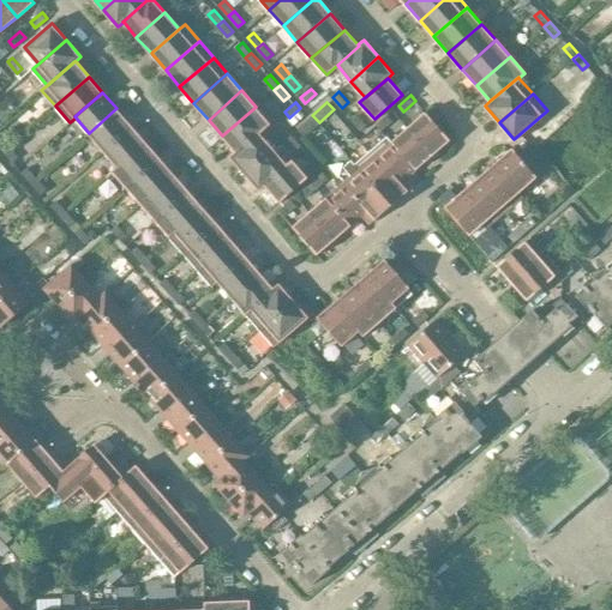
[(256,107),(222,136),(237,151),(259,132),(259,133),(270,124),(256,107)]
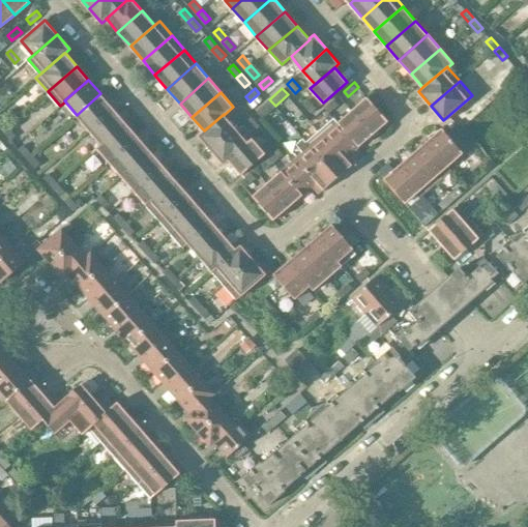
[(100,93),(77,115),(89,128),(113,108),(100,93)]
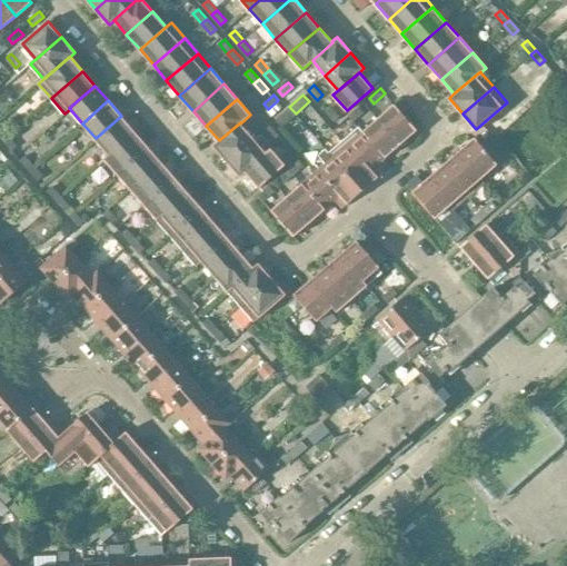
[(394,103),(378,117),(400,144),(417,129),(394,103)]
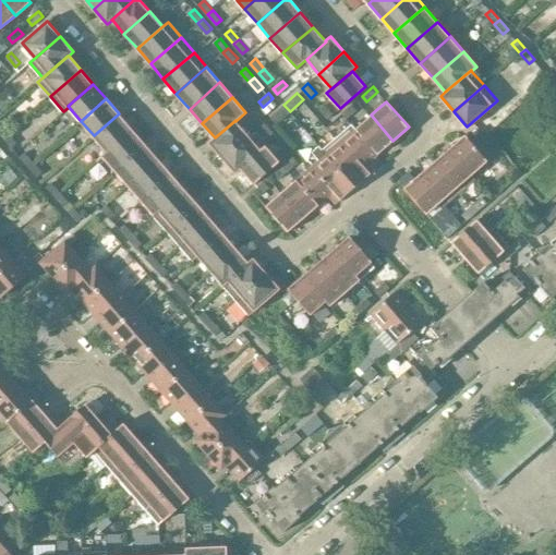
[(325,104),(319,108),(328,118),(334,113),(325,104)]
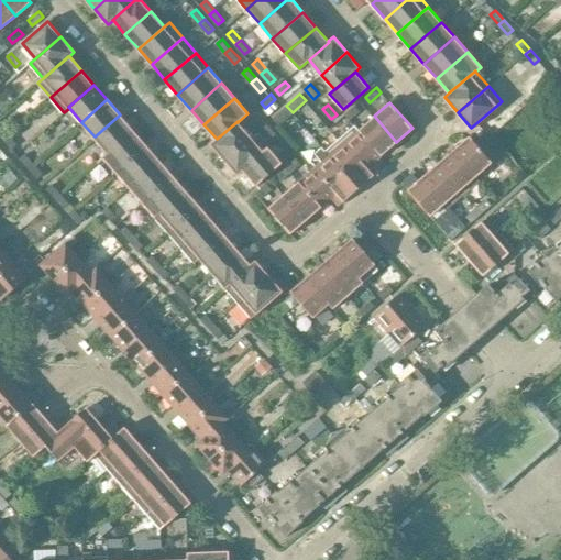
[(361,110),(355,105),(345,113),(350,119),(361,110)]
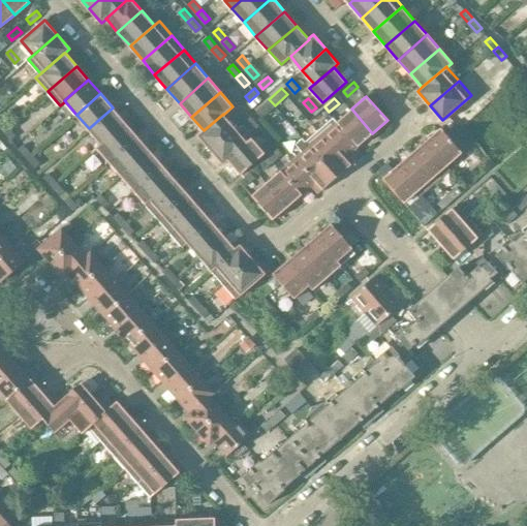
[(262,117),(275,105),(269,99),(257,111),(262,117)]
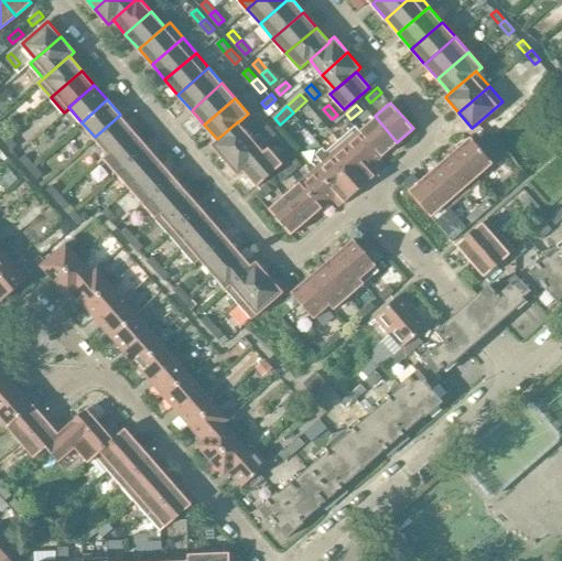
[(120,115),(95,137),(107,151),(133,129),(120,115)]
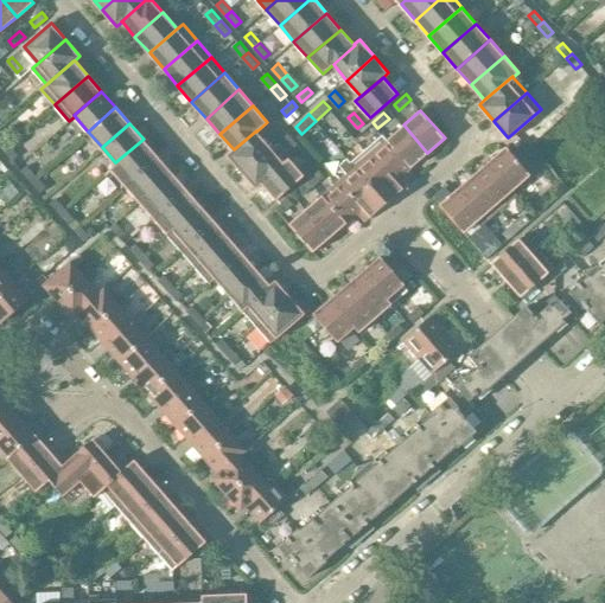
[(403,124),(388,139),(412,167),(427,153),(403,124)]
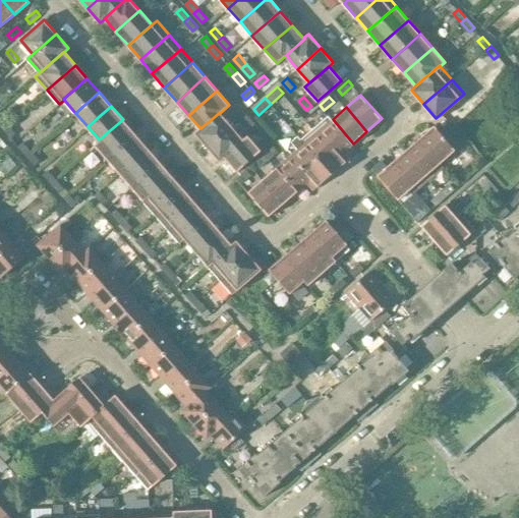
[(220,112),(200,128),(195,132),(208,147),(231,126),(220,113),(220,112)]
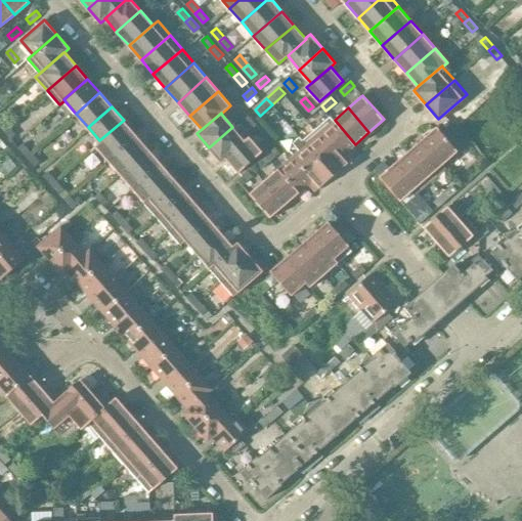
[(258,124),(249,114),(244,119),(253,128),(258,124)]
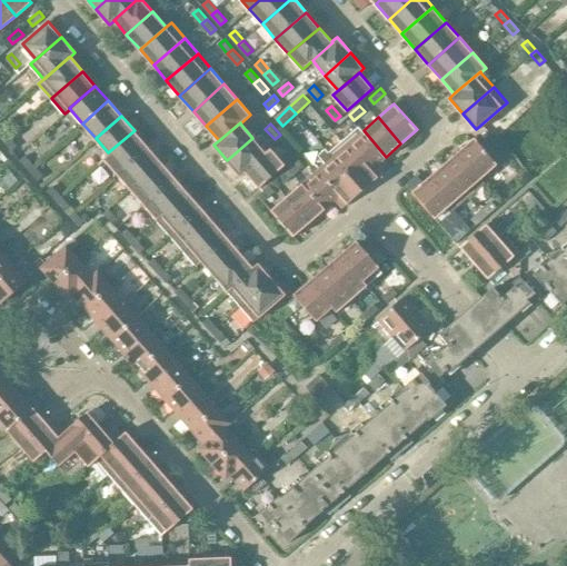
[(359,126),(345,138),(377,176),(381,174),(375,166),(386,157),(364,130),(359,126)]
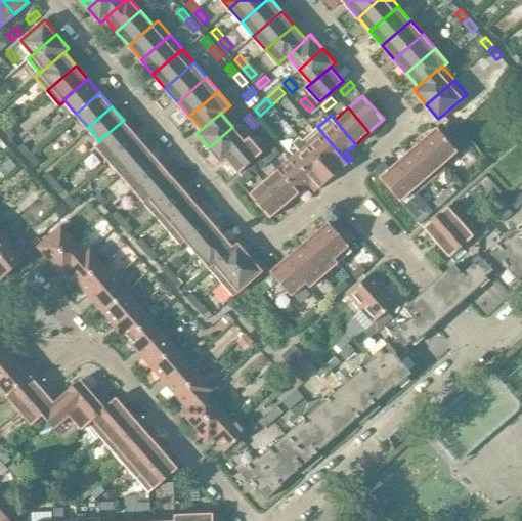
[(124,120),(99,140),(100,142),(96,146),(109,160),(136,135),(124,120)]
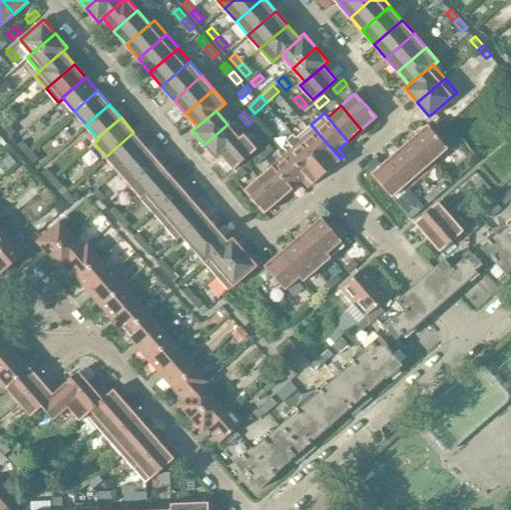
[(16,130),(8,121),(3,125),(11,134),(16,130)]
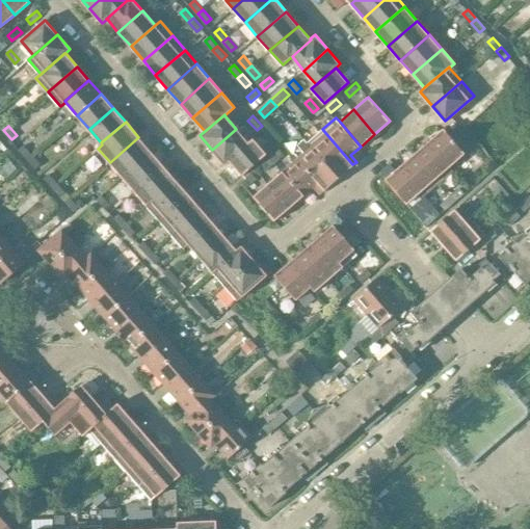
[(464,133),(459,128),(450,136),(454,141),(464,133)]
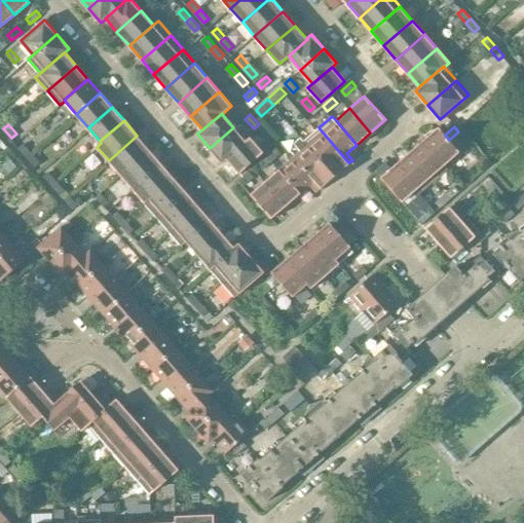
[(233,127),(210,148),(222,162),(227,158),(226,158),(246,141),(233,127)]
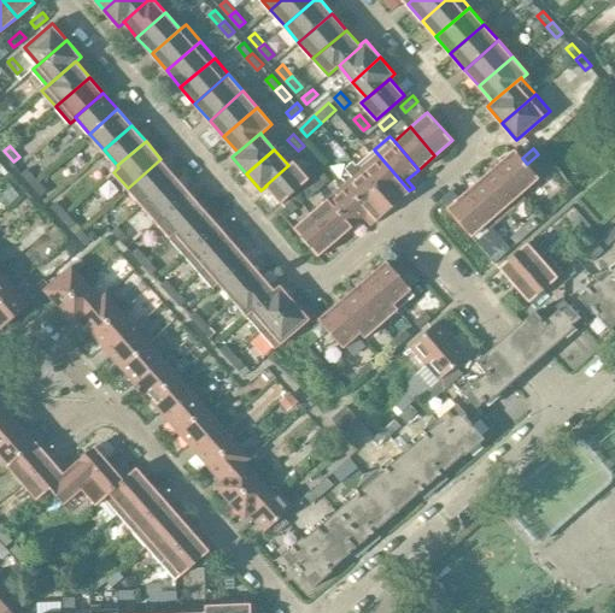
[(409,190),(374,149),(357,164),(392,205),(409,190)]
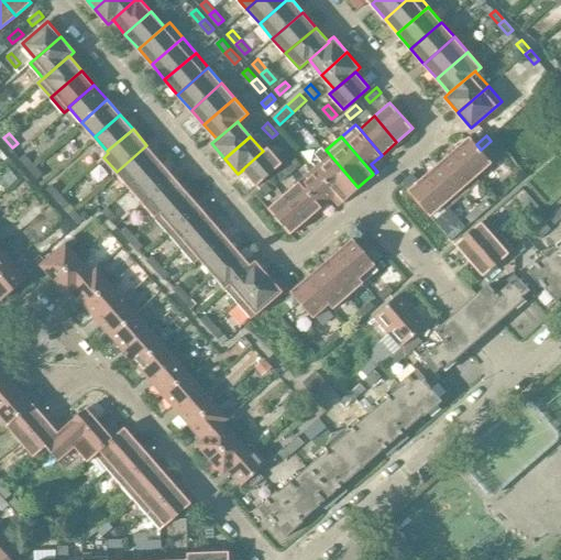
[(481,150),(476,144),(470,136),(454,150),(476,175),(492,162),(491,162),(482,151),(481,150)]
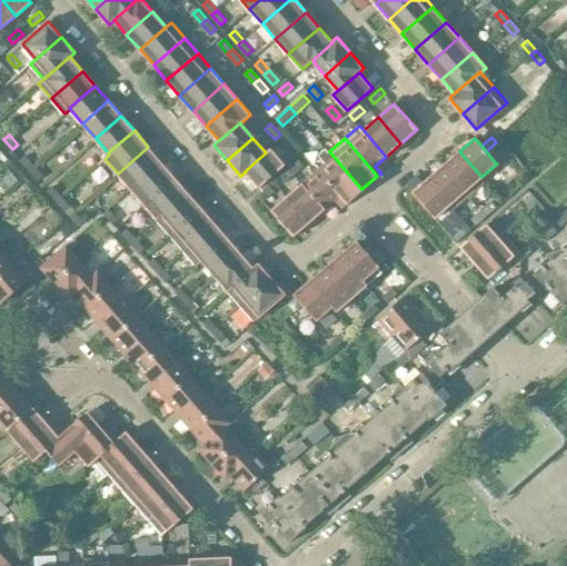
[(148,147),(118,174),(130,189),(161,162),(148,147)]
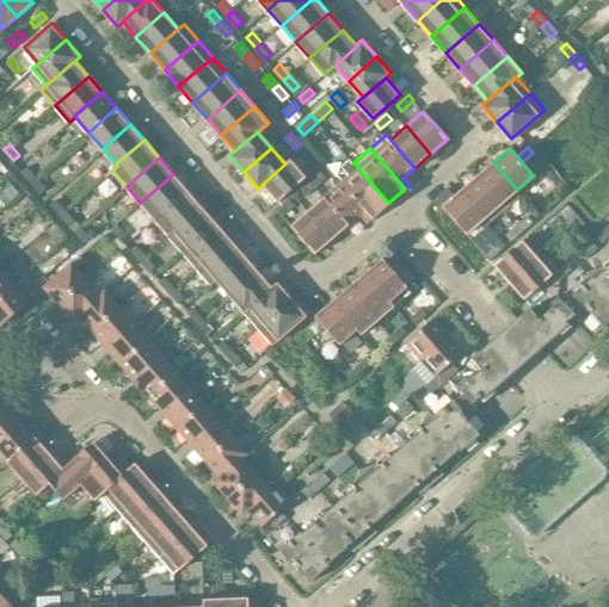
[(291,159),(285,163),(263,184),(264,184),(278,199),(306,175),(291,159)]
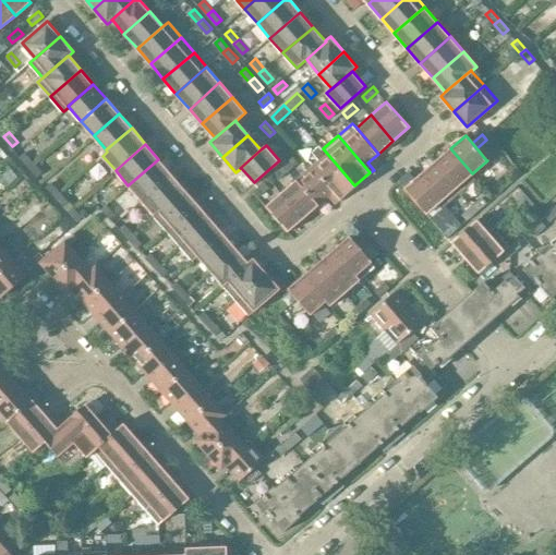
[(282,159),(291,151),(287,145),(277,153),(282,159)]
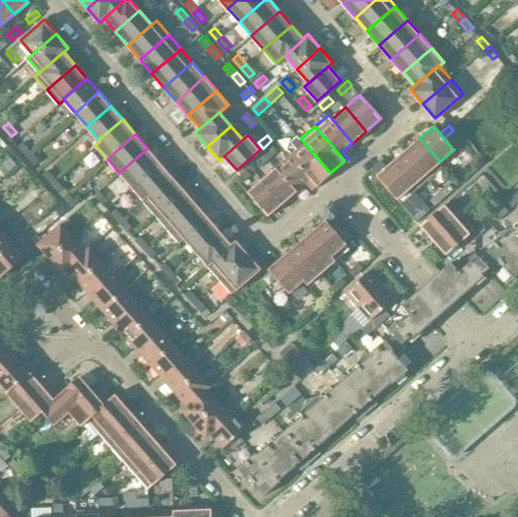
[(330,173),(301,138),(298,135),(290,140),(298,148),(290,155),(316,186),(330,173)]
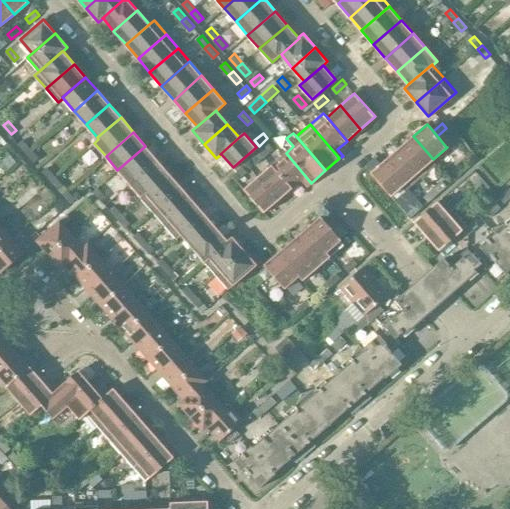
[(443,133),(438,137),(446,147),(451,142),(443,133)]
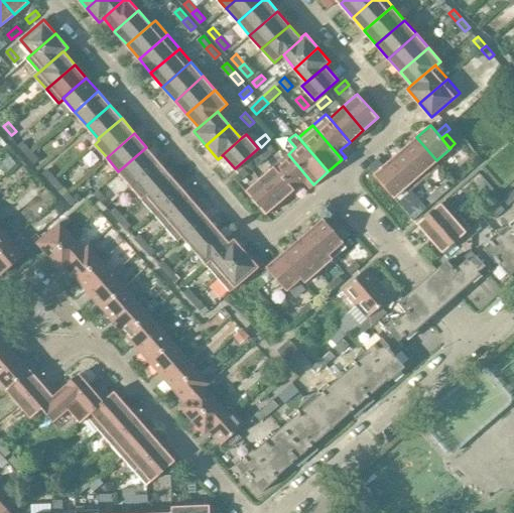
[(416,137),(402,149),(426,176),(440,164),(436,160),(416,137)]
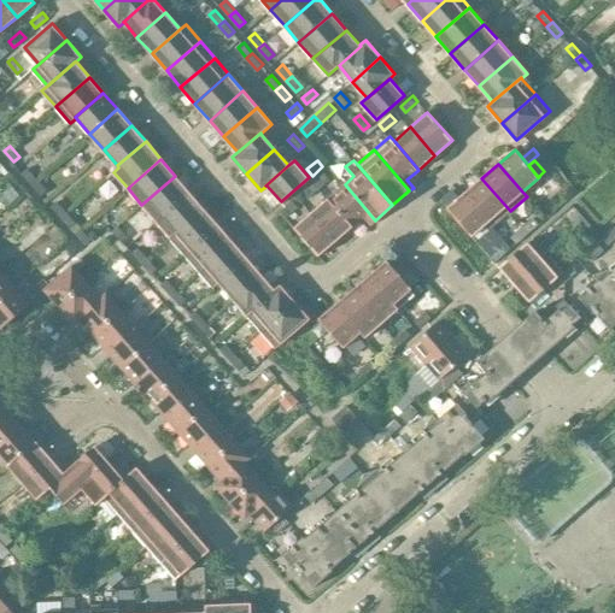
[(39,178),(29,168),(23,172),(33,183),(39,178)]
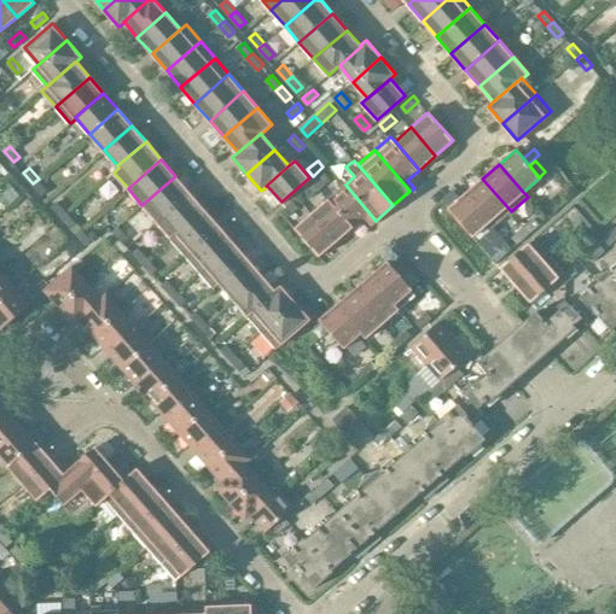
[(326,173),(315,182),(320,188),(331,179),(326,173)]
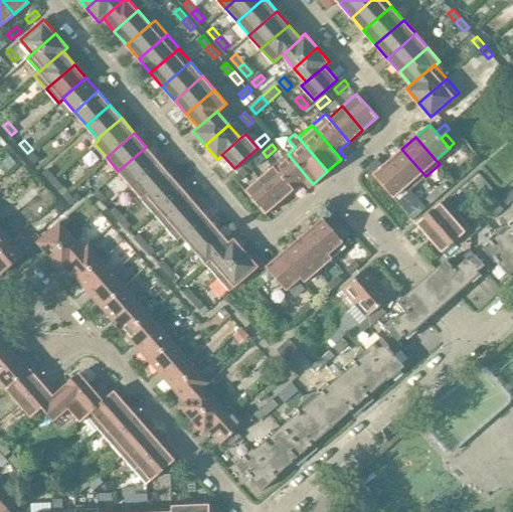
[(146,147),(118,171),(130,185),(158,160),(146,147)]
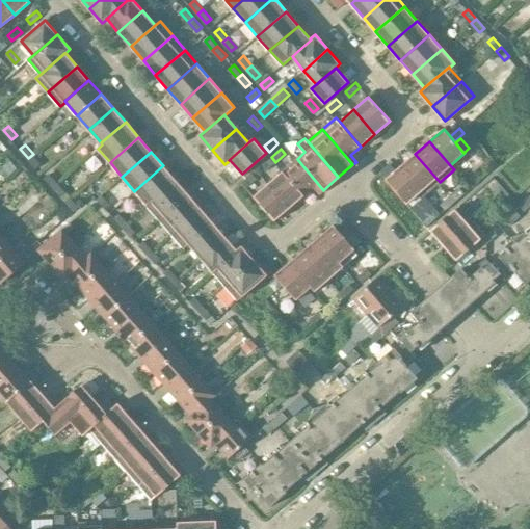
[(33,154),(28,158),(36,167),(42,163),(33,154)]
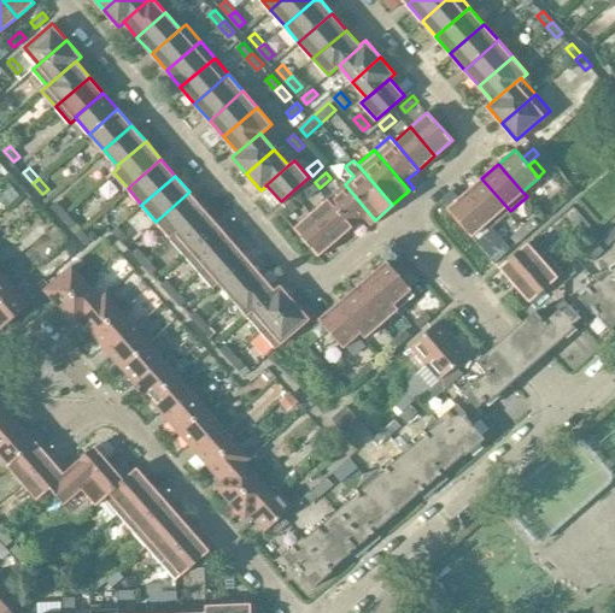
[(481,178),(466,193),(495,225),(510,211),(481,178)]
